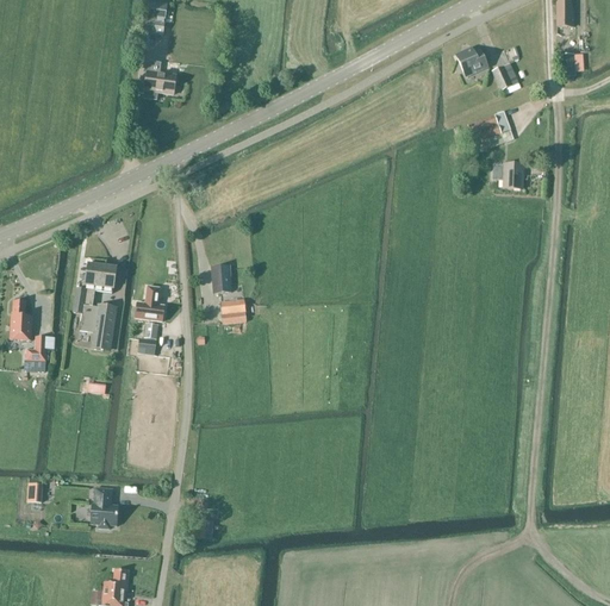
[(165,18),(167,2),(144,0),(143,16),(144,16),(143,31),(162,33),(165,18)]
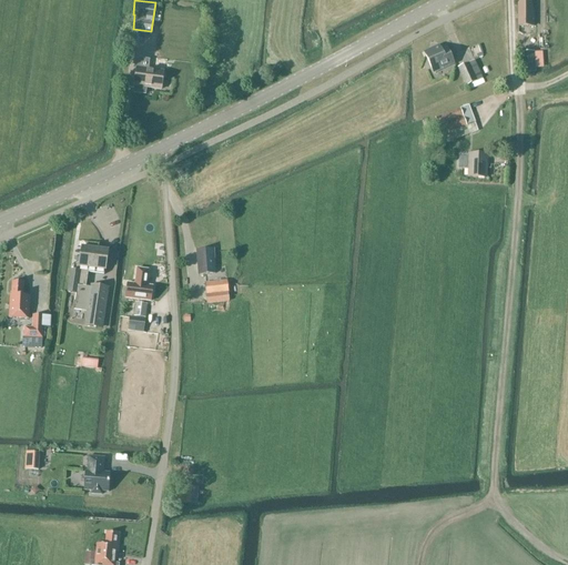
[(531,7),(531,0),(518,0),(518,23),(534,23),(534,7),(531,7)]
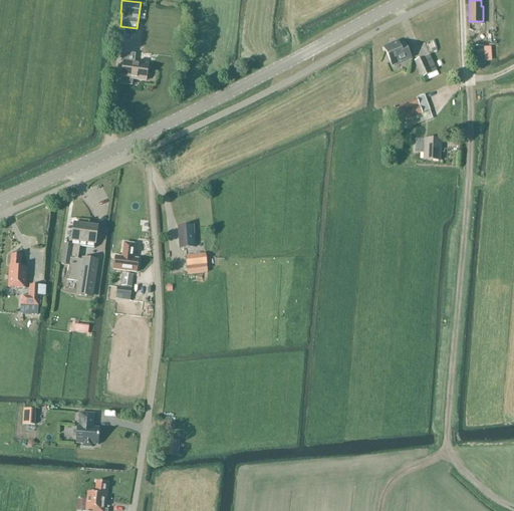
[(400,44),(398,40),(384,46),(392,62),(410,54),(405,42),(400,44)]
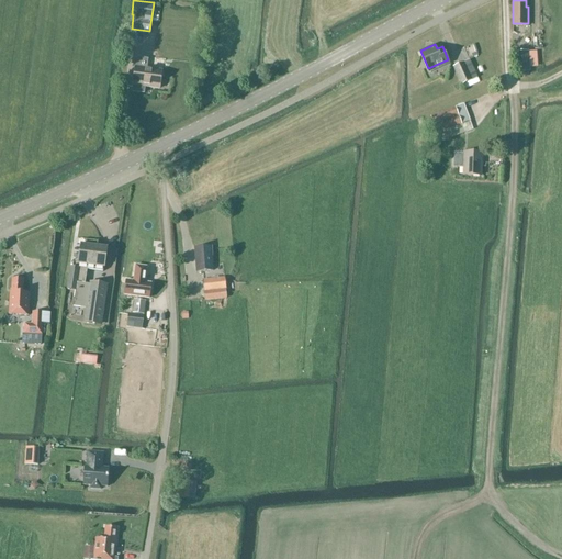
[(514,49),(516,69),(529,68),(528,49),(514,49)]
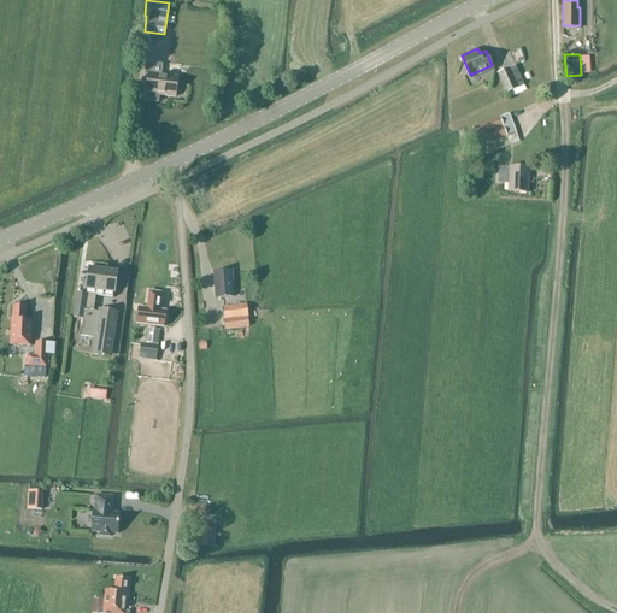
[(163,63),(150,60),(146,90),(145,98),(159,100),(160,93),(175,94),(177,75),(162,72),(163,63)]
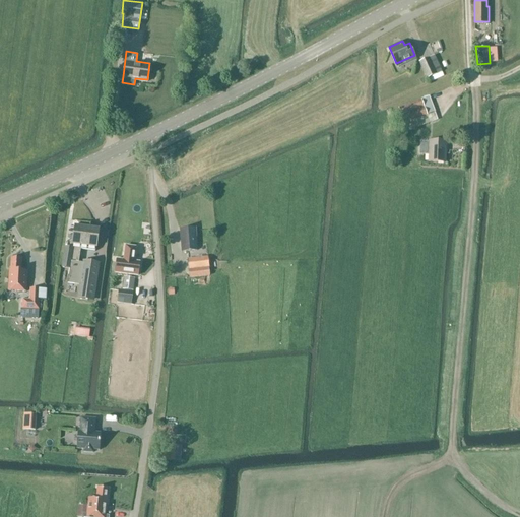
[(427,76),(436,72),(429,55),(419,60),(427,76)]
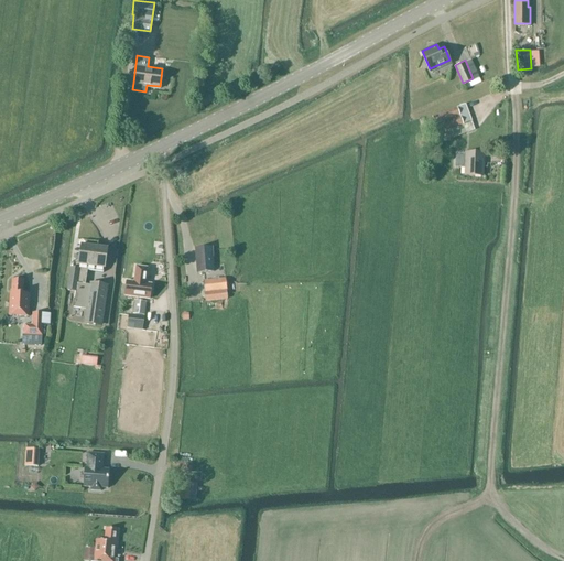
[(462,100),(466,121),(475,119),(470,98),(462,100)]
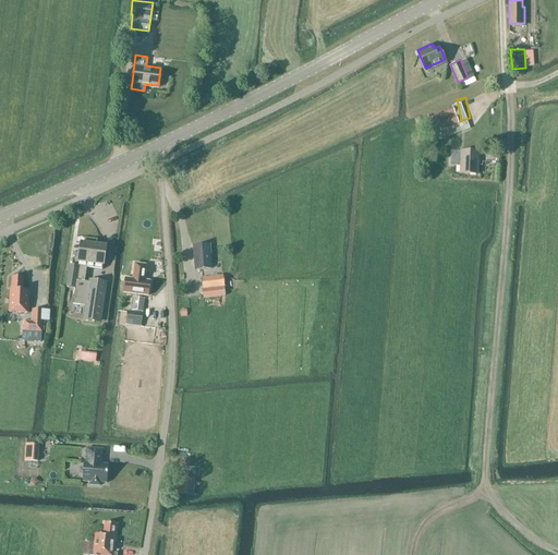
[(452,104),(427,113),(437,137),(461,129),(452,104)]
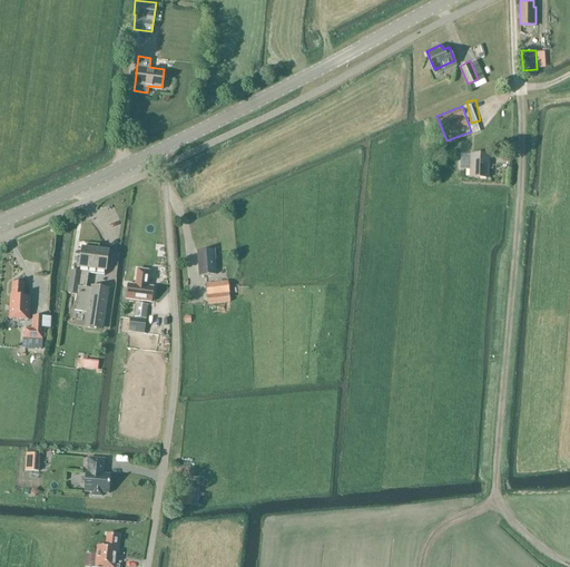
[(470,168),(470,175),(488,176),(489,154),(471,153),(471,154),(461,153),(460,167),(470,168)]
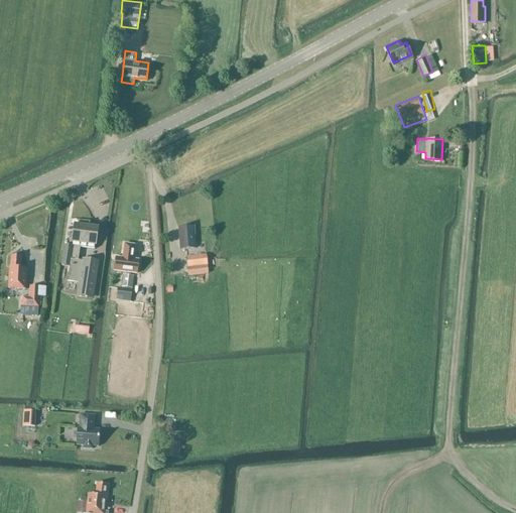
[(75,222),(72,239),(70,239),(70,243),(65,242),(61,263),(69,264),(67,279),(79,281),(78,288),(80,288),(79,294),(87,295),(88,293),(94,294),(98,264),(97,264),(97,258),(83,256),(83,258),(78,258),(80,245),(95,247),(98,225),(75,222)]
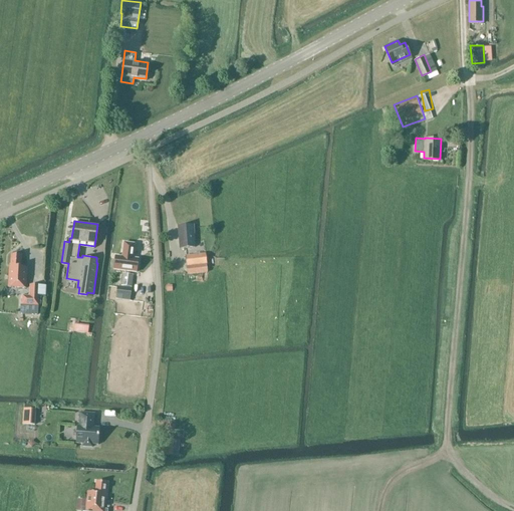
[(194,223),(178,224),(180,247),(196,246),(194,223)]
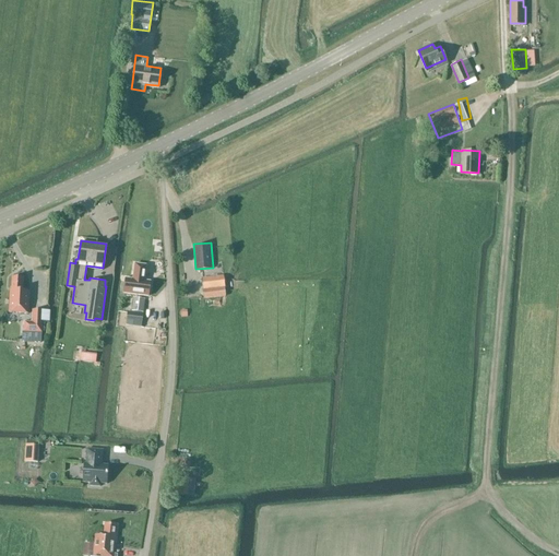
[(145,293),(146,279),(144,279),(145,263),(134,262),(133,276),(126,276),(123,291),(145,293)]
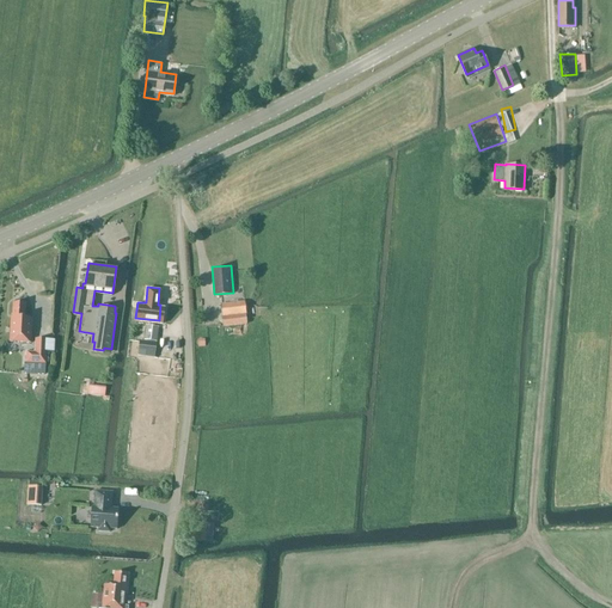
[(26,301),(12,300),(12,314),(10,314),(8,339),(32,341),(34,315),(26,315),(26,301)]
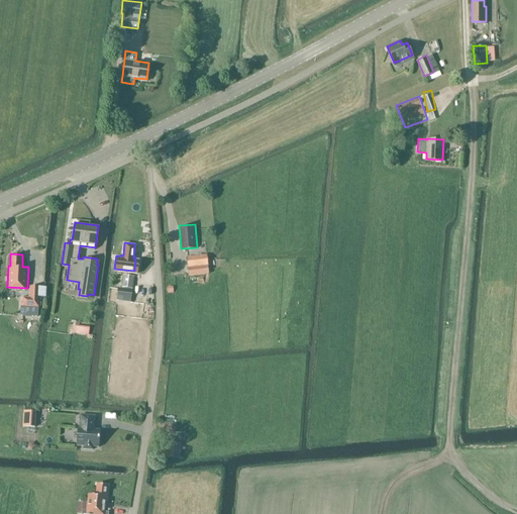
[(204,265),(208,264),(207,253),(187,257),(188,266),(193,266),(193,274),(204,272),(204,265)]
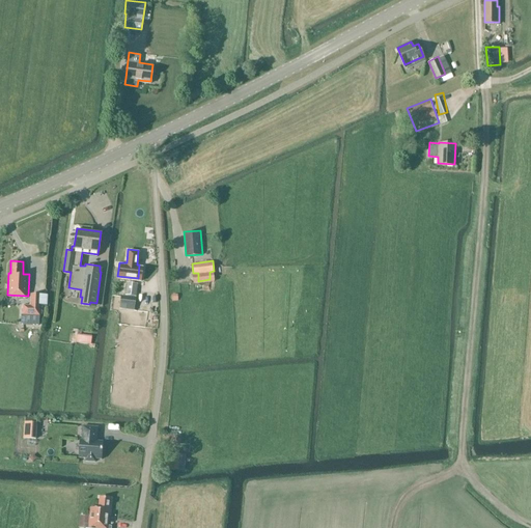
[(138,281),(127,280),(127,282),(122,282),(119,304),(135,306),(138,281)]
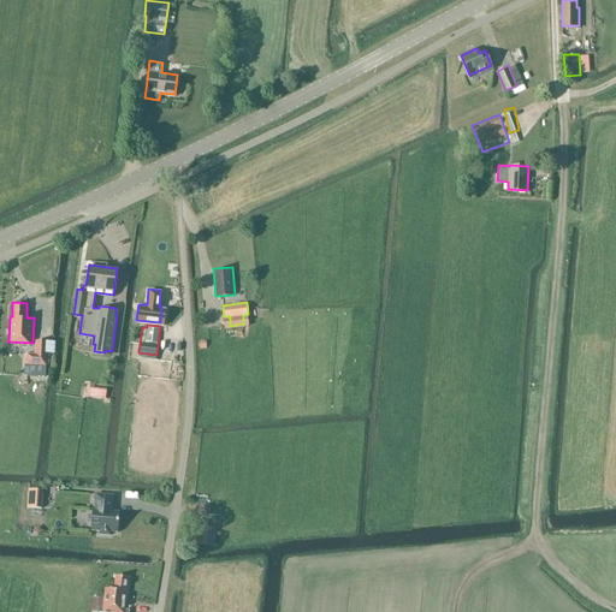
[(48,339),(35,338),(35,350),(33,351),(27,351),(25,363),(24,363),(24,373),(31,373),(31,363),(36,363),(35,370),(46,370),(46,364),(47,364),(48,339)]
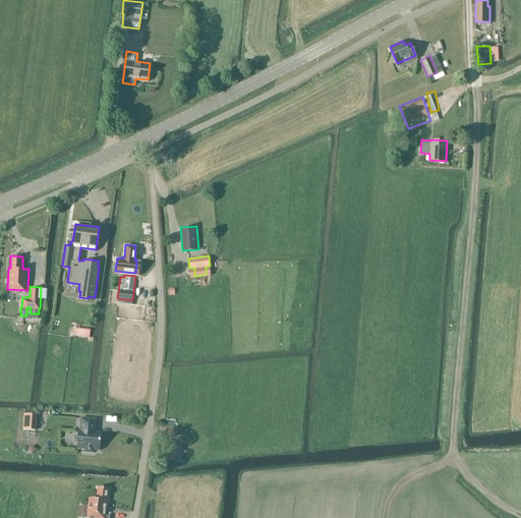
[(88,323),(88,317),(80,317),(79,330),(95,332),(96,324),(88,323)]
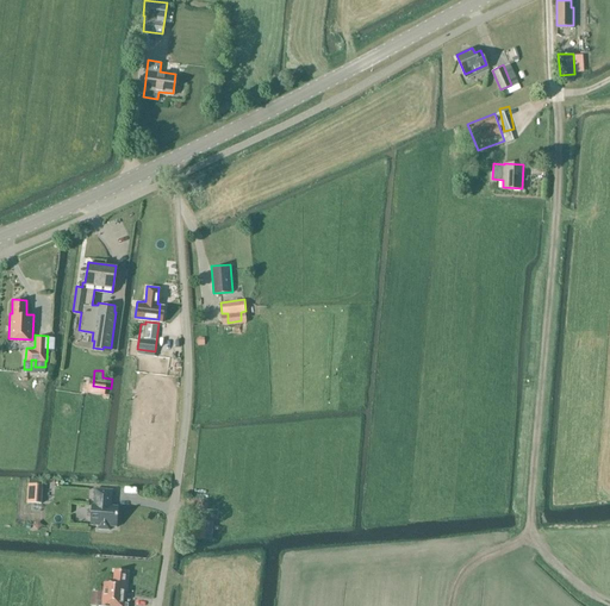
[(110,528),(110,525),(117,525),(117,505),(110,505),(111,488),(93,488),(93,504),(91,504),(89,524),(98,524),(98,528),(110,528)]
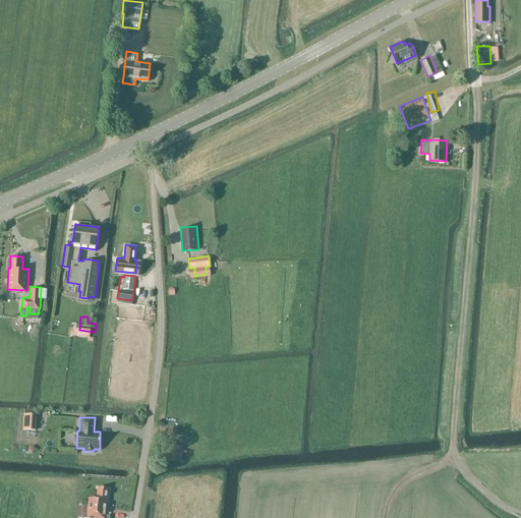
[(175,445),(166,444),(165,459),(174,460),(175,445)]
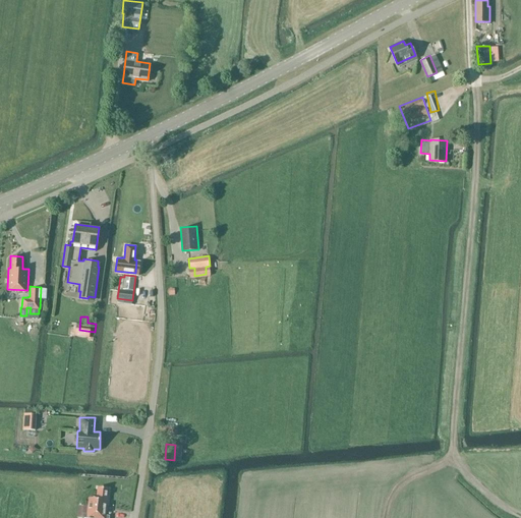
[(108,517),(109,514),(106,514),(109,486),(98,485),(97,497),(89,497),(88,513),(94,514),(93,517),(94,517),(93,517),(108,517)]
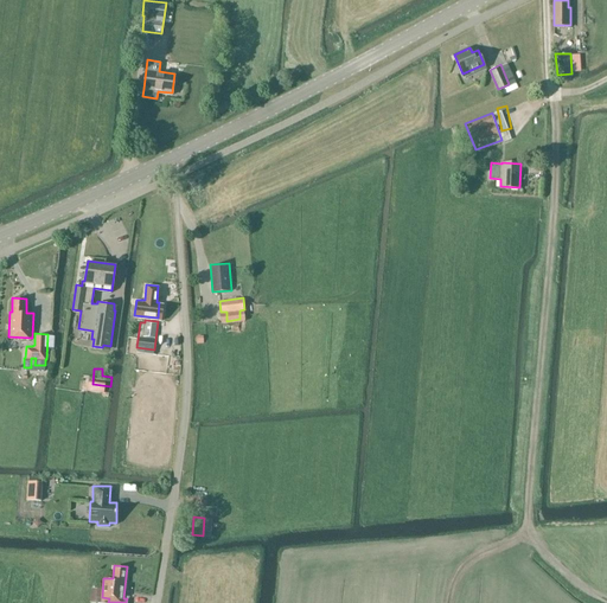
[(96,600),(96,601),(98,602),(101,588),(91,587),(90,598),(96,600)]
